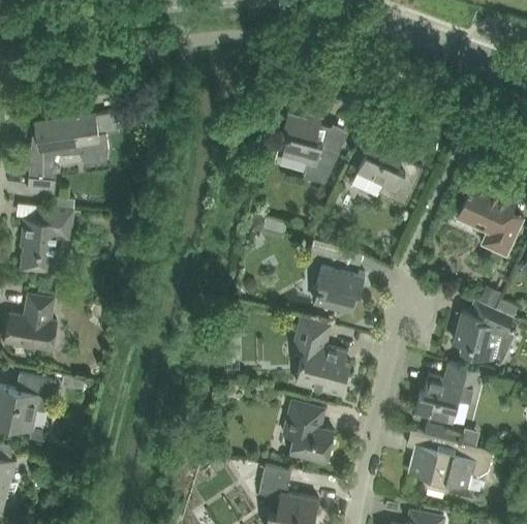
[(306,118),(287,113),(282,133),(287,134),(281,157),(307,164),(303,179),(323,185),(330,172),(339,153),(327,147),(331,129),(319,126),(321,119),(307,115),(306,118)]
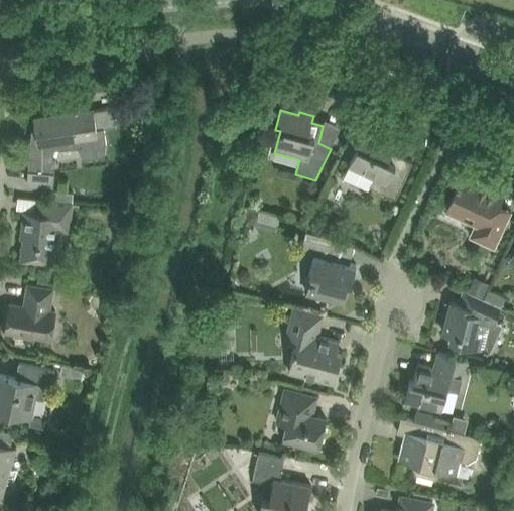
[(29,143),(26,188),(45,190),(52,190),(54,166),(50,166),(52,152),(52,150),(79,148),(79,150),(81,162),(104,159),(105,146),(103,132),(115,130),(113,111),(93,114),(33,124),(34,133),(35,142),(29,143)]
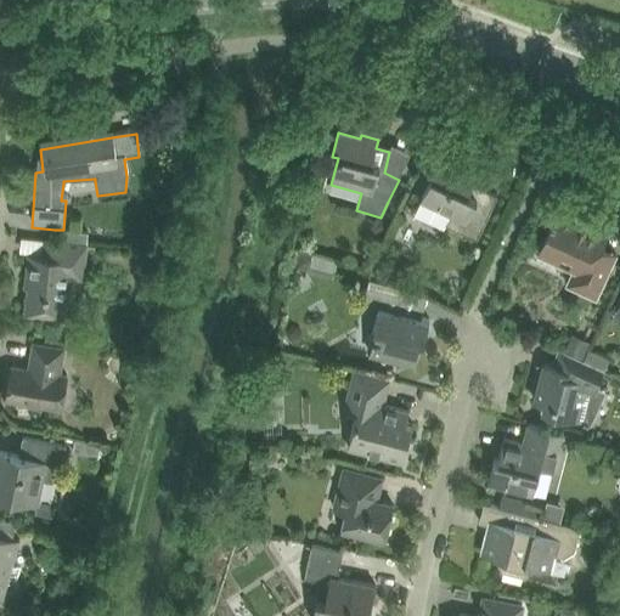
[(475,243),(496,199),(472,188),(475,179),(439,162),(420,202),(421,203),(413,219),(443,232),(445,229),(475,243)]
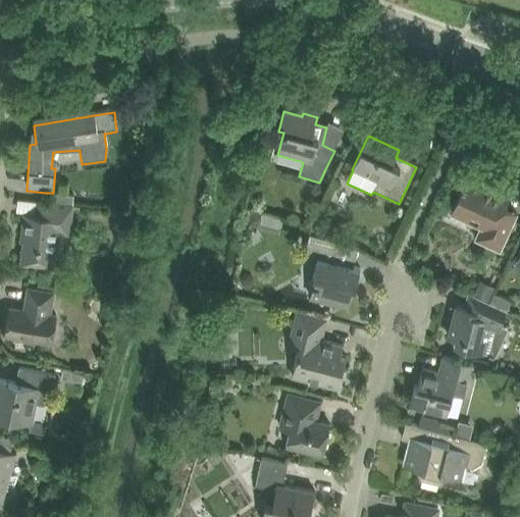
[(499,254),(513,224),(500,218),(508,200),(484,189),(486,185),(468,175),(461,190),(462,191),(450,216),(480,230),(474,243),(499,254)]
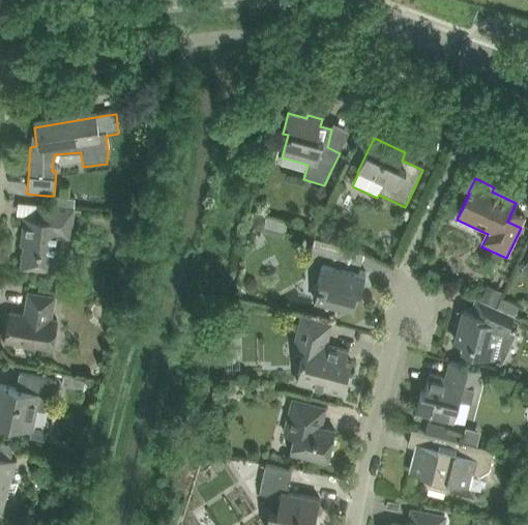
[(52,200),(50,209),(72,212),(74,202),(52,200)]
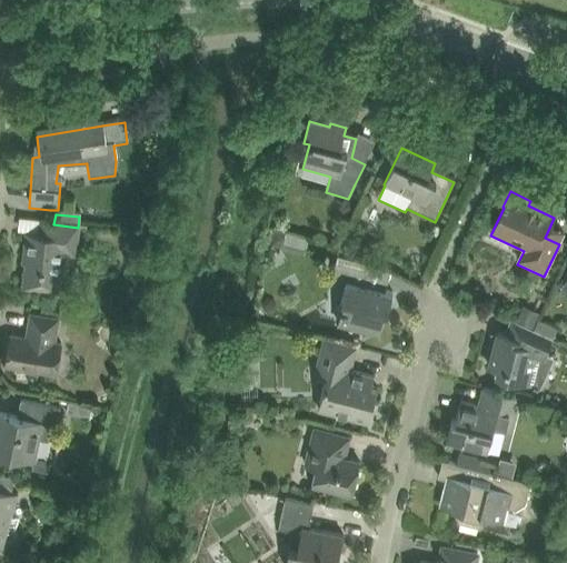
[(75,260),(78,228),(53,224),(40,223),(38,238),(25,237),(23,254),(26,254),(22,293),(60,298),(63,259),(75,260)]
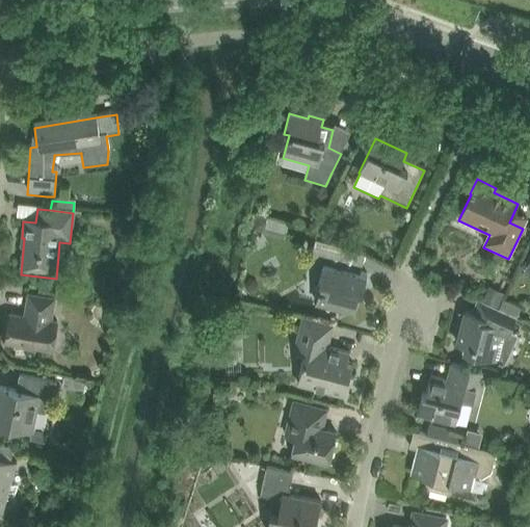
[(254,220),(250,233),(260,235),(264,233),(267,224),(265,224),(254,220)]
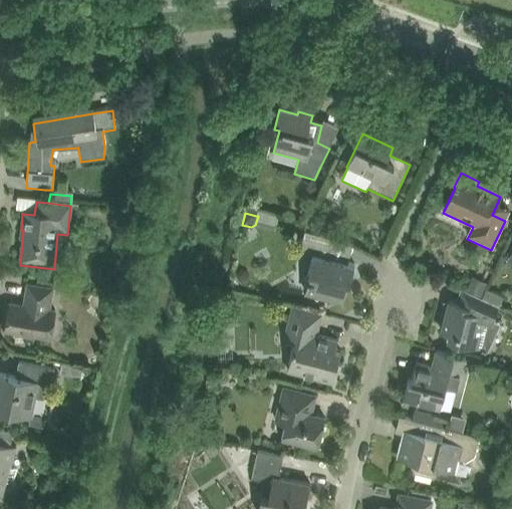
[(349,284),(353,268),(331,262),(334,250),(302,241),(299,255),(311,258),(307,273),(309,274),(304,295),(337,304),(343,283),(349,284)]
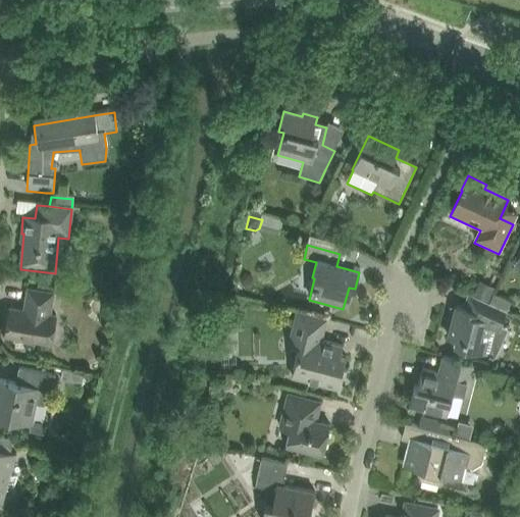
[(487,304),(494,291),(479,283),(473,297),(487,304)]
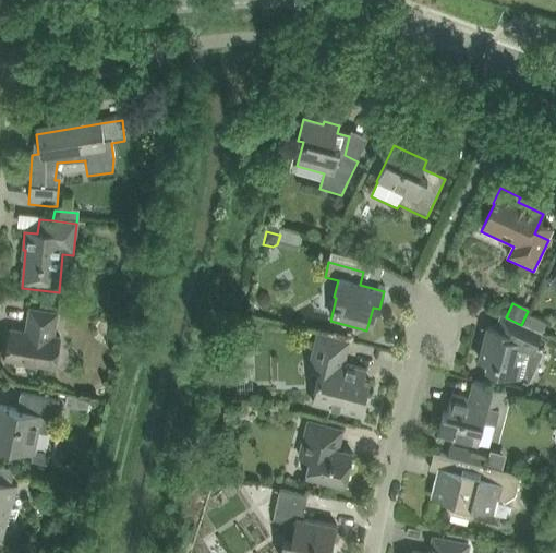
[(52,340),(56,317),(50,316),(28,312),(25,336),(10,333),(4,363),(53,371),(59,341),(52,340)]
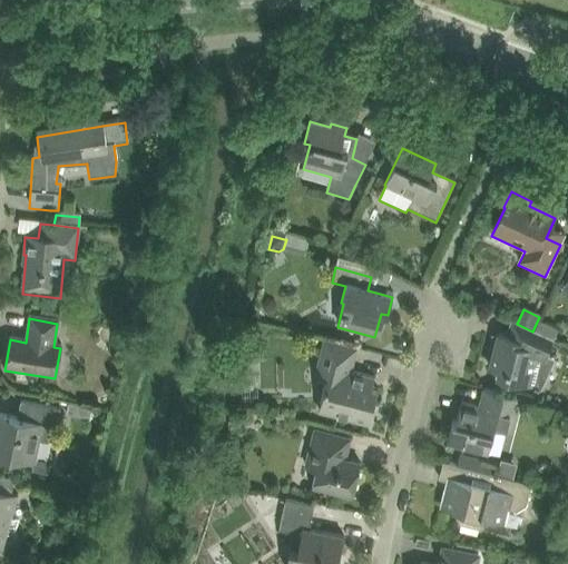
[(552,343),(557,333),(538,324),(532,334),(552,343)]
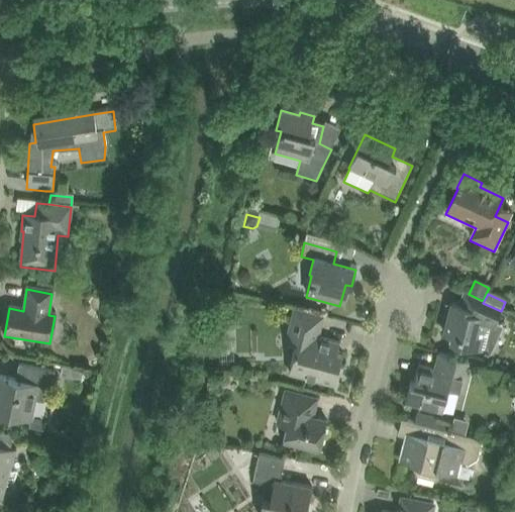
[(501,311),(483,303),(470,296),(464,309),(450,305),(442,337),(457,340),(456,346),(476,351),(479,352),(486,324),(494,326),(501,311)]
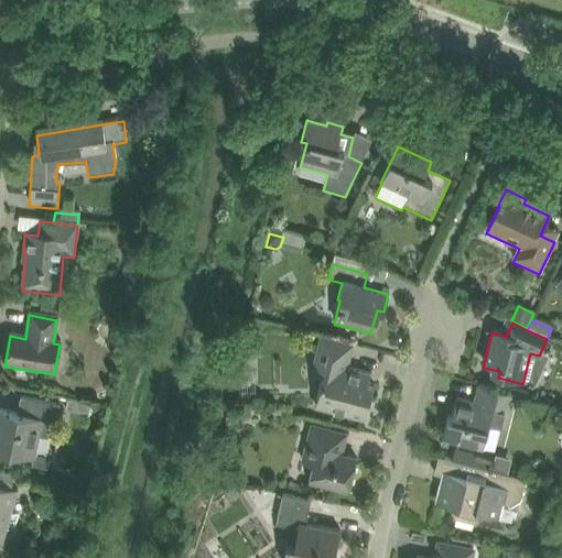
[(317,347),(313,365),(325,369),(314,409),(343,417),(364,423),(370,395),(373,387),(367,385),(369,376),(346,370),(350,356),(353,348),(320,339),(317,347)]
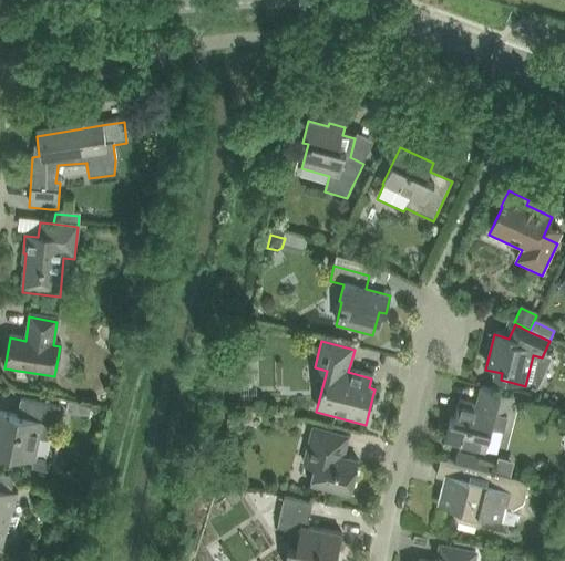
[(506,433),(515,400),(502,396),(480,391),(480,392),(483,392),(479,406),(475,408),(458,404),(453,423),(449,422),(443,444),(484,455),(492,429),(506,433)]
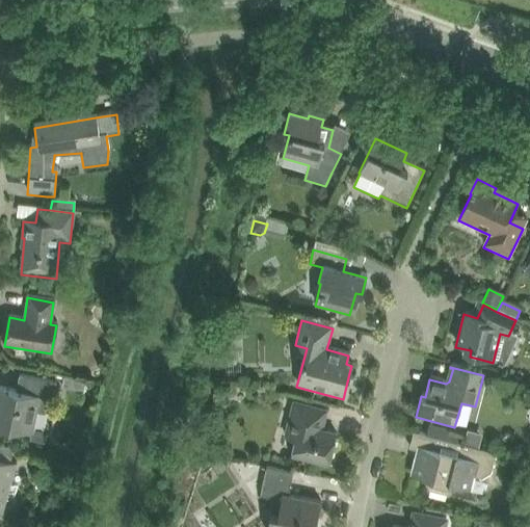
[(0,428),(7,430),(31,436),(35,415),(43,416),(50,412),(55,386),(38,383),(19,378),(19,379),(24,380),(21,395),(0,390),(0,428)]
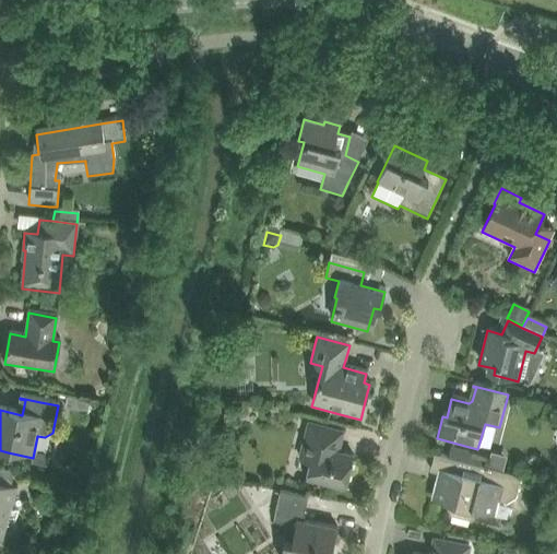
[(66,400),(63,411),(74,413),(76,402),(66,400)]
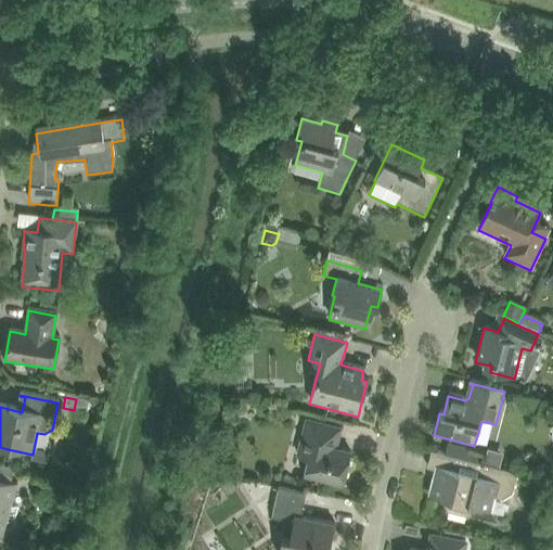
[(89,401),(76,399),(74,410),(87,412),(89,401)]
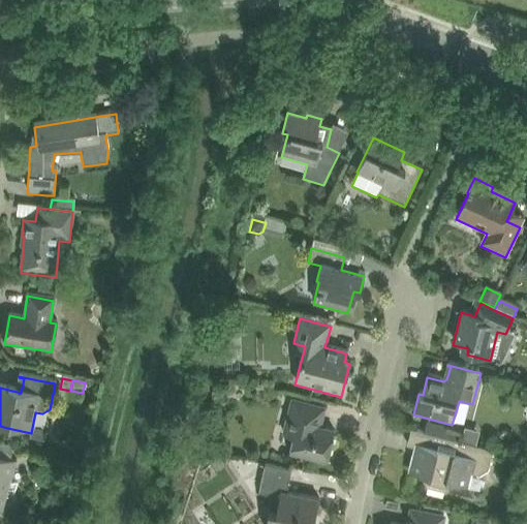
[(225,390),(222,393),(223,398),(227,400),(231,399),(235,396),(235,391),(230,389),(225,390)]
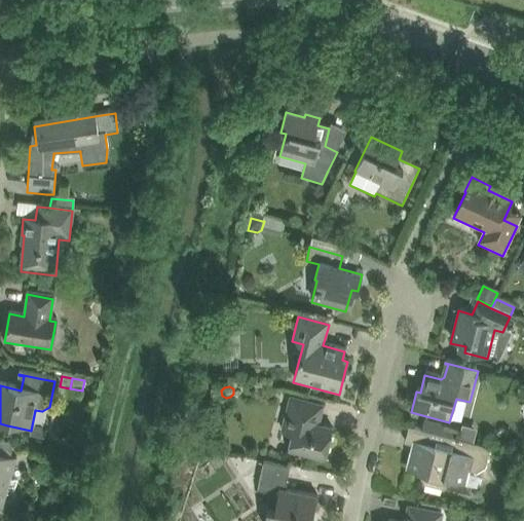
[(324,460),(331,431),(316,428),(322,409),(290,401),(282,434),(292,437),(288,451),(324,460)]
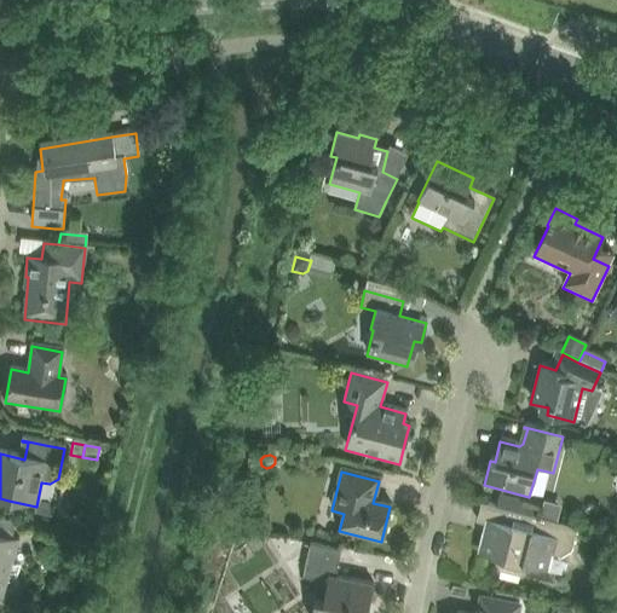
[(559,559),(570,553),(576,530),(503,510),(480,504),(476,524),(489,527),(482,555),(495,559),(494,562),(500,572),(520,577),(530,573),(531,568),(548,573),(552,556),(559,559)]
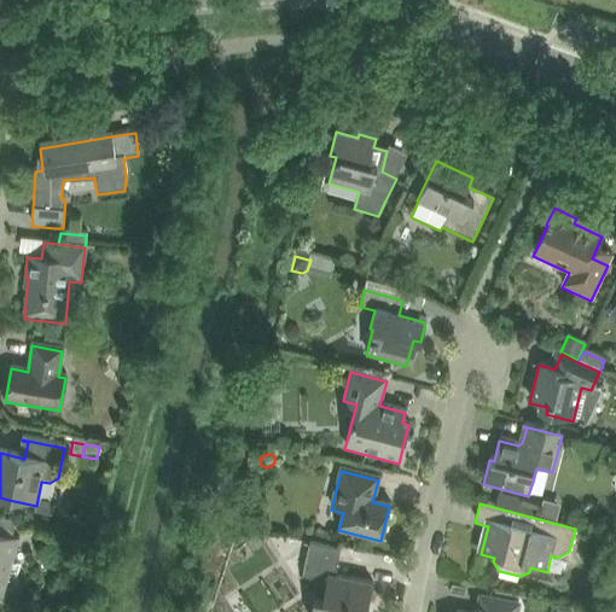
[(0,596),(1,598),(17,542),(0,536),(0,596)]
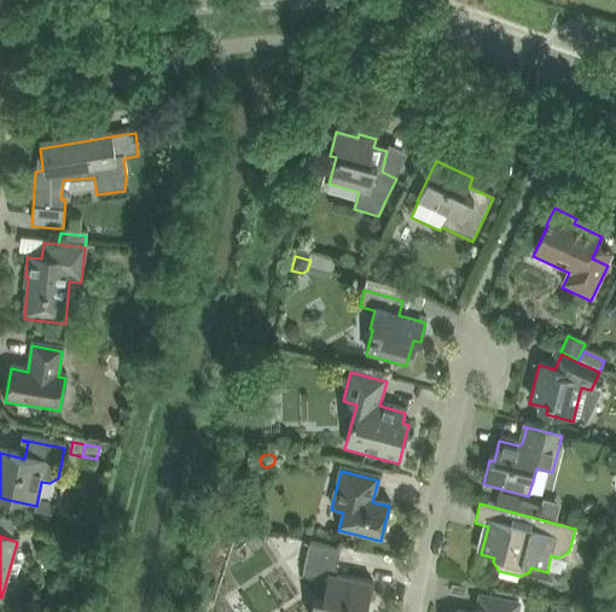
[(295,553),(296,543),(282,541),(279,551),(295,553)]
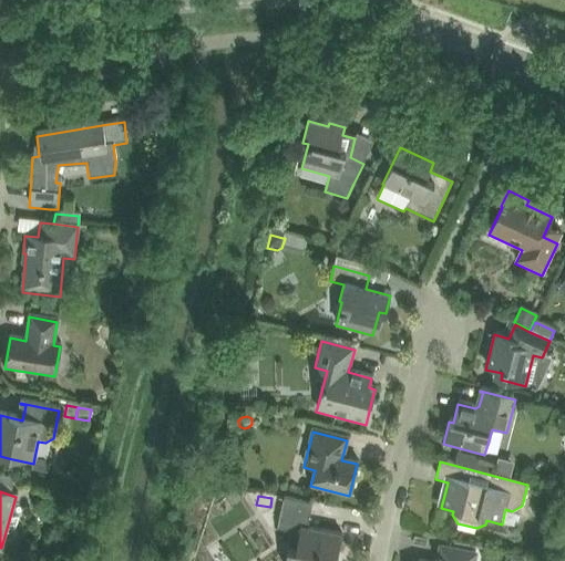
[(290,533),(284,560),(328,560),(329,557),(337,558),(341,537),(306,530),(311,506),(283,500),(276,530),(290,533)]
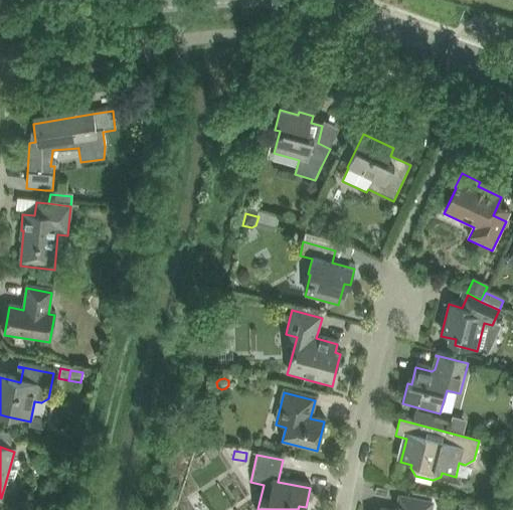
[(432,509),(433,505),(418,503),(399,499),(396,509),(432,509)]
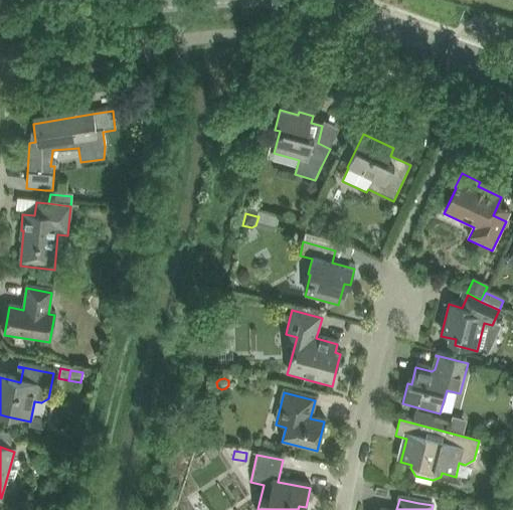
All buildings are outlined.
